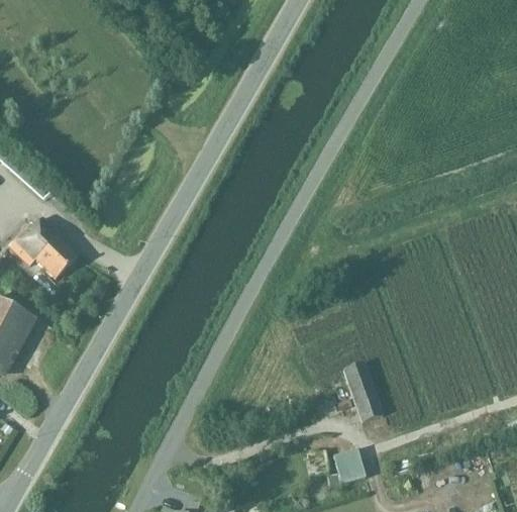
[(7,147),(0,156),(0,159),(13,171),(22,161),(7,147)]
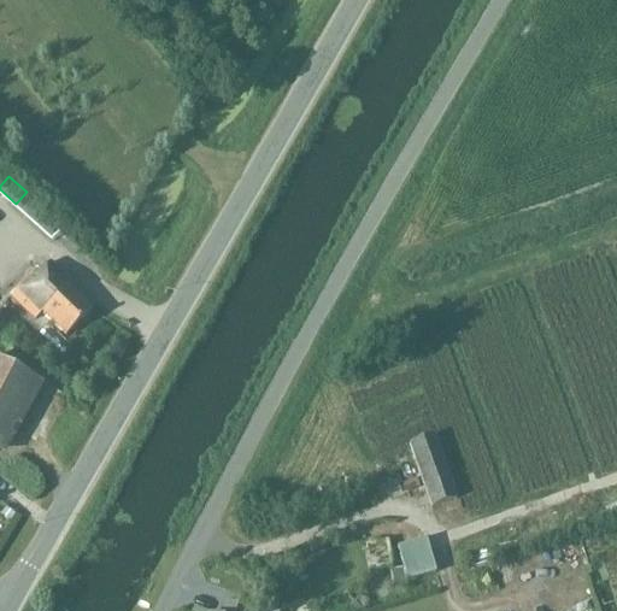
[(65,333),(93,305),(69,282),(71,280),(50,258),(40,269),(36,265),(10,292),(35,317),(42,310),(65,333)]
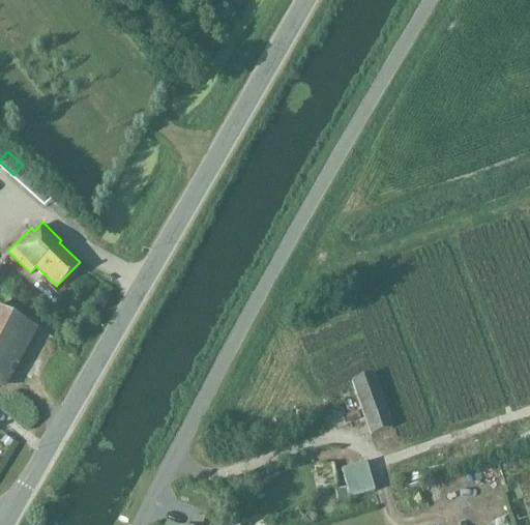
[(0,380),(31,325),(0,307),(0,380)]
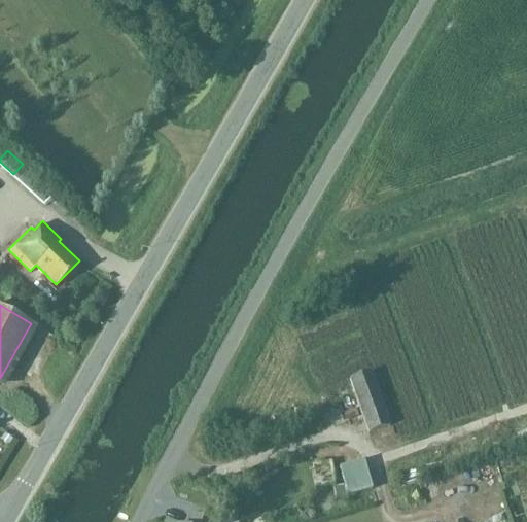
[(366,429),(369,428),(390,421),(371,368),(348,375),(366,429)]
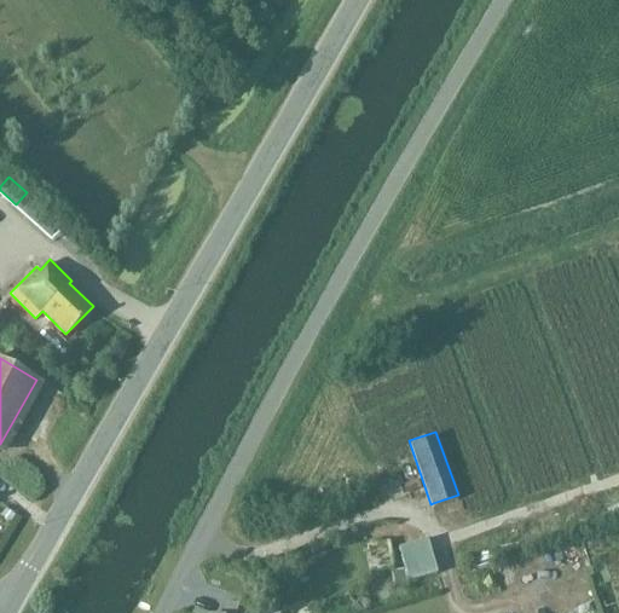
[(437,570),(429,547),(427,537),(398,544),(408,578),(437,570)]
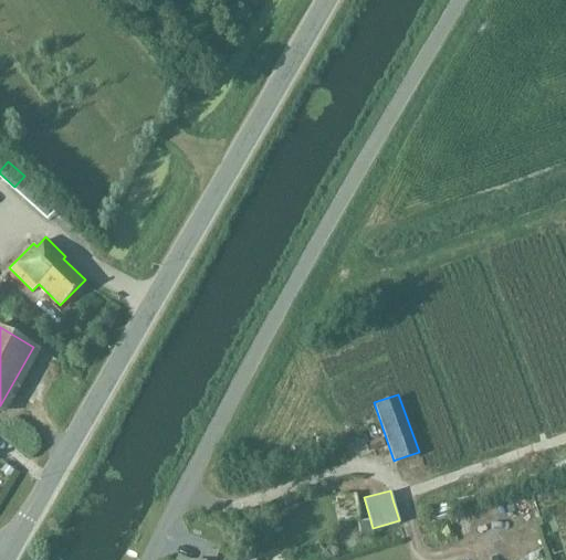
[(206,548),(201,559),(189,559),(188,559),(229,559),(230,557),(206,548)]
